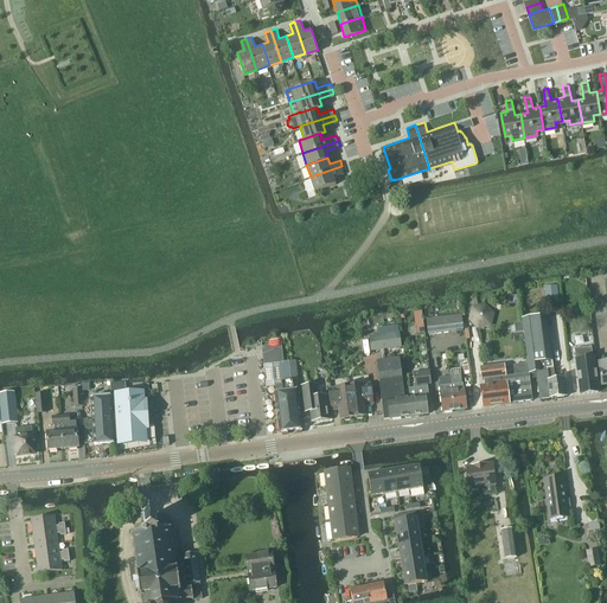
[(311,177),(314,188),(336,181),(333,175),(344,172),(342,166),(311,177)]
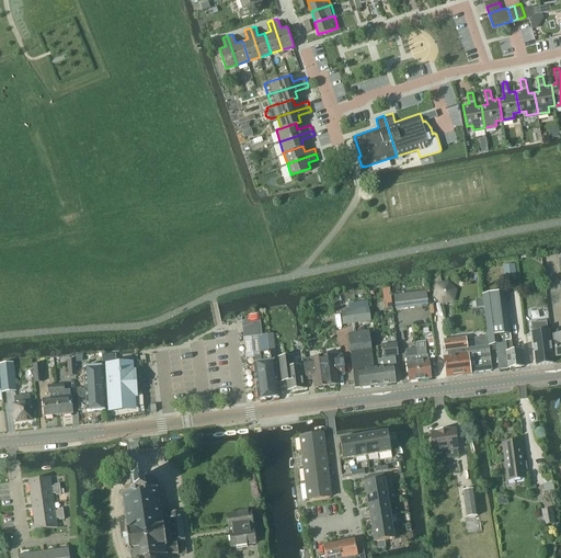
[(442,300),(454,298),(457,286),(448,277),(437,281),(433,292),(442,300)]
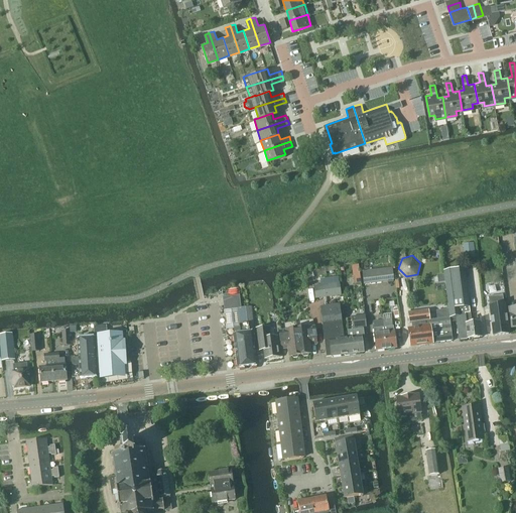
[(316,268),(317,273),(319,273),(327,271),(326,269),(338,267),(337,263),(326,266),(316,268)]
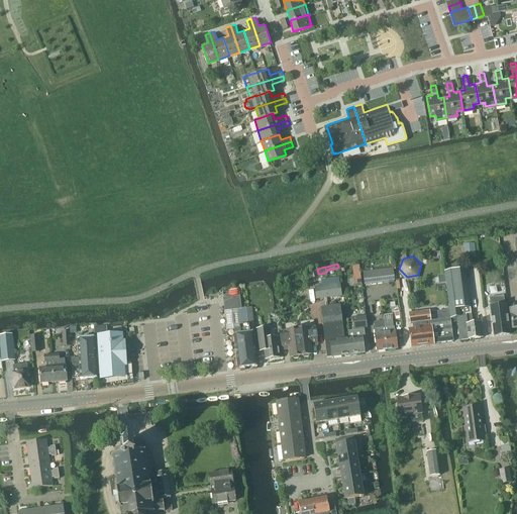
[(365,282),(395,278),(393,266),(363,269),(365,282)]
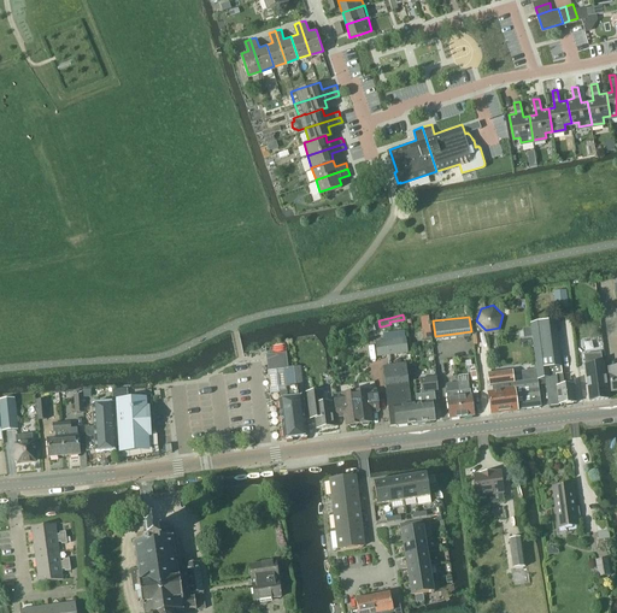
[(538,377),(546,376),(548,404),(576,400),(574,382),(563,382),(556,318),(530,322),(538,377)]
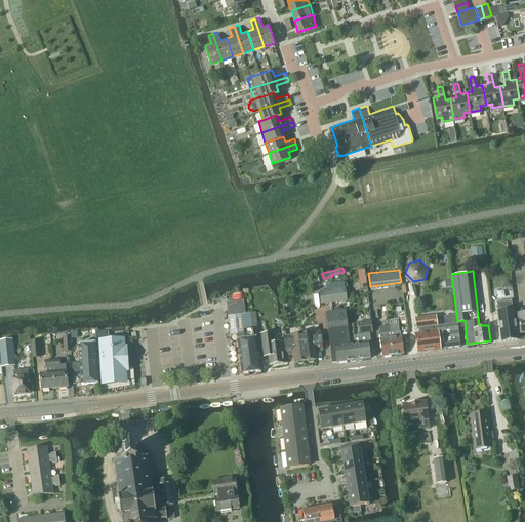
[(318,288),(320,300),(346,297),(345,284),(318,288)]
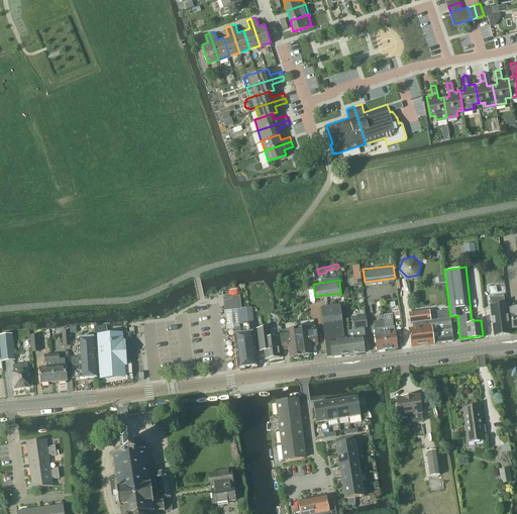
[(505,302),(504,293),(490,295),(491,304),(495,334),(510,332),(506,302),(505,302)]
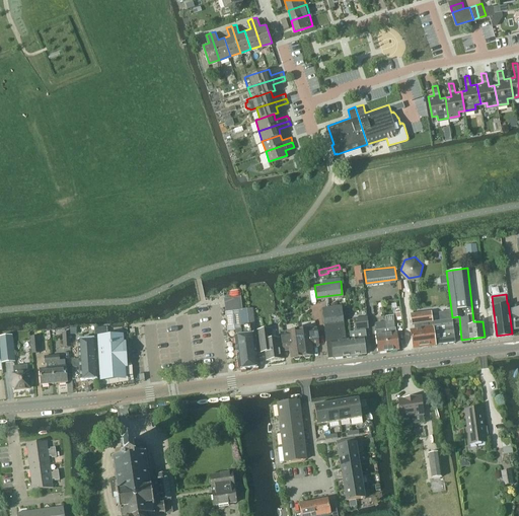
[(237,296),(224,297),(226,309),(238,308),(238,307),(242,306),(241,295),(237,296)]
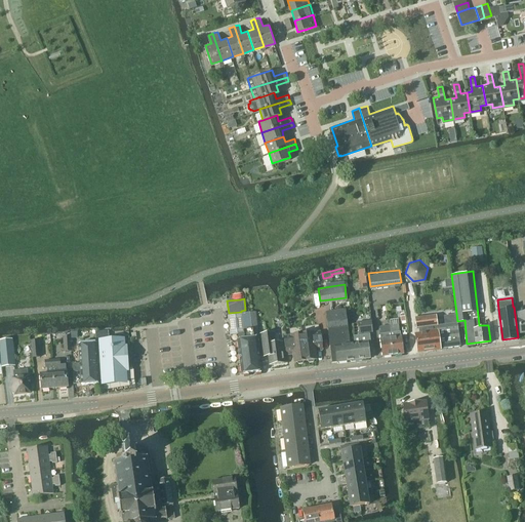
[(357,359),(355,342),(350,342),(346,307),(326,310),(332,357),(337,356),(338,360),(350,359),(352,360),(357,359)]
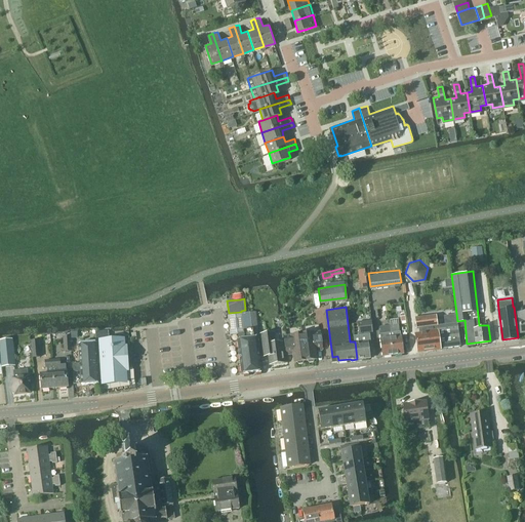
[(245,337),(237,338),(241,372),(261,369),(260,356),(257,335),(258,335),(256,318),(257,318),(255,309),(245,310),(241,311),(241,312),(243,329),(244,328),(245,337)]
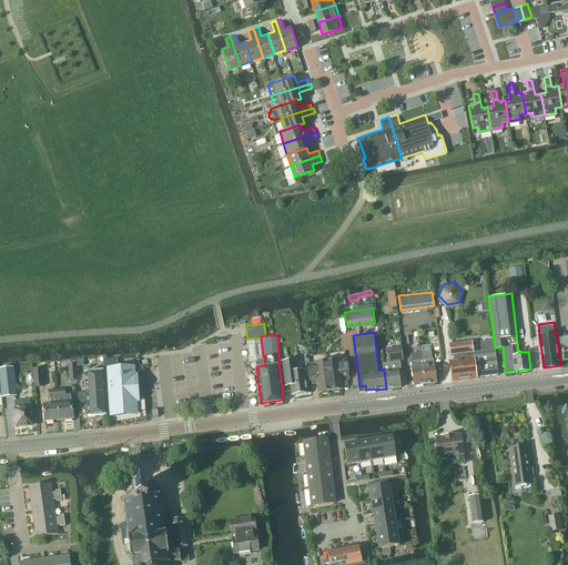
[(495,347),(474,350),(473,339),(449,342),(450,353),(455,353),(455,357),(449,359),(452,379),(498,373),(495,347)]
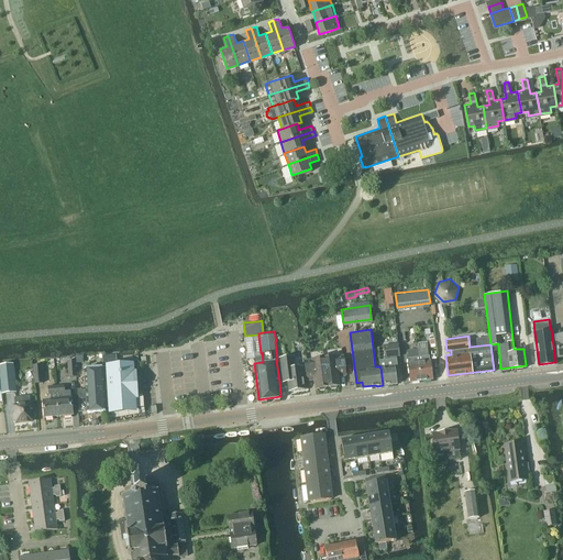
[(398,341),(384,343),(385,355),(400,353),(398,341)]
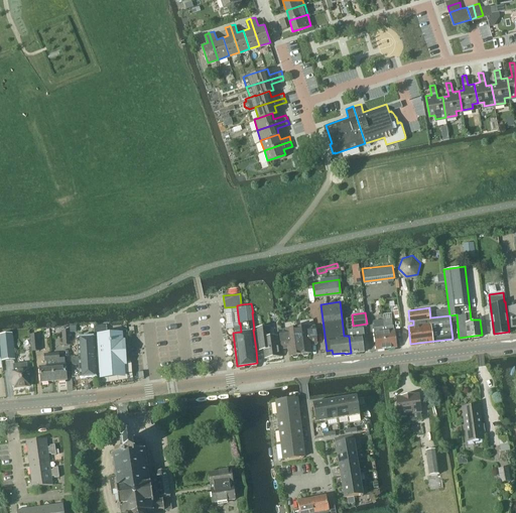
[(384,330),(386,347),(396,346),(393,324),(392,316),(383,317),(384,326),(384,325),(385,330),(384,330)]
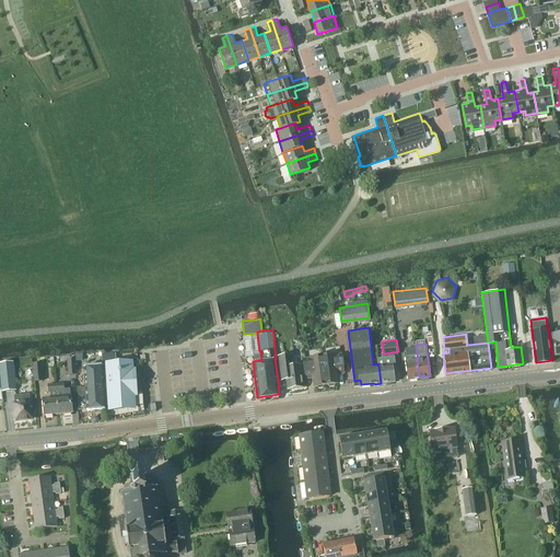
[(409,379),(419,376),(417,358),(418,358),(417,352),(417,354),(416,345),(406,347),(407,355),(406,355),(409,379)]
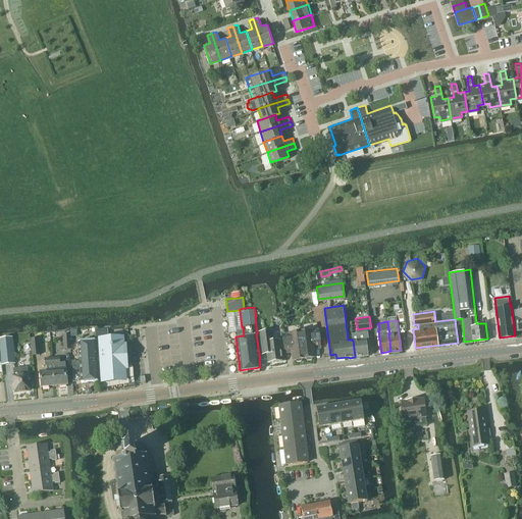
[(108,326),(95,327),(96,336),(109,335),(108,326)]
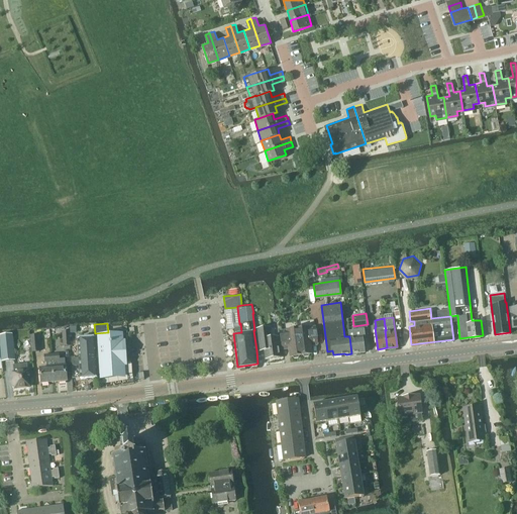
[(270,325),(256,327),(259,348),(266,348),(267,356),(281,355),(278,335),(271,335),(270,325)]
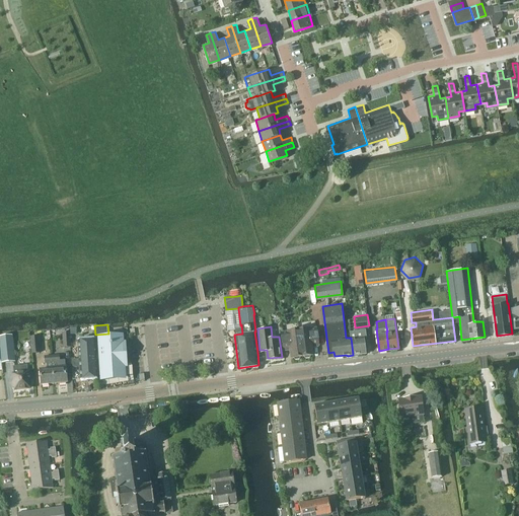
[(316,326),(306,328),(299,329),(302,355),(305,355),(305,357),(310,356),(310,354),(313,354),(312,344),(318,343),(316,326)]
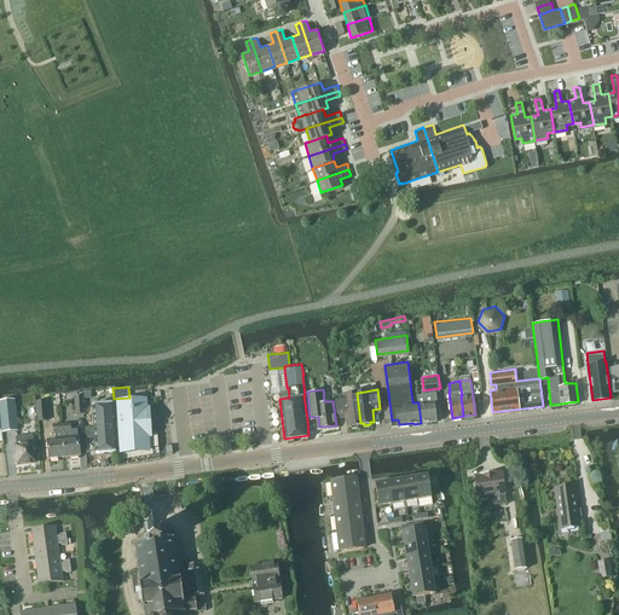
[(437,390),(417,393),(418,402),(421,423),(427,423),(429,421),(437,419),(434,402),(438,401),(437,390)]
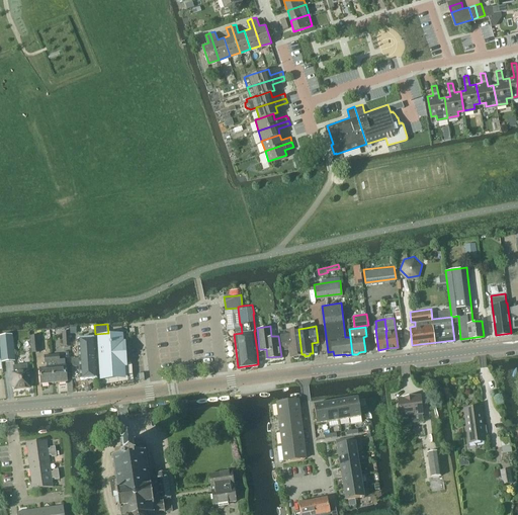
[(298,355),(301,354),(298,329),(280,331),(281,336),(282,347),(289,346),(290,356),(293,355),(294,357),(298,357),(298,355)]
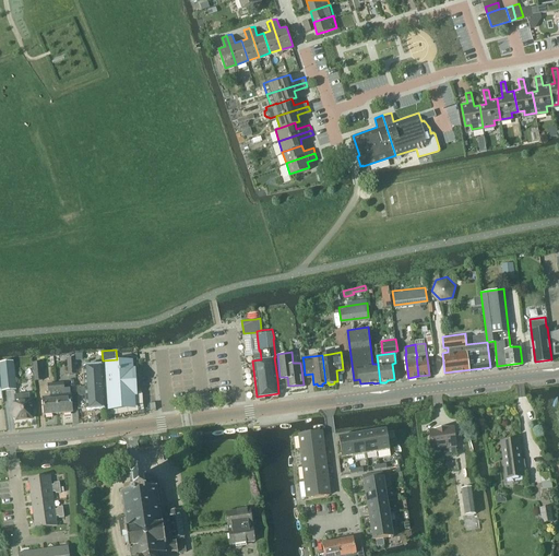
[(13,359),(0,361),(0,365),(2,388),(16,387),(13,359)]
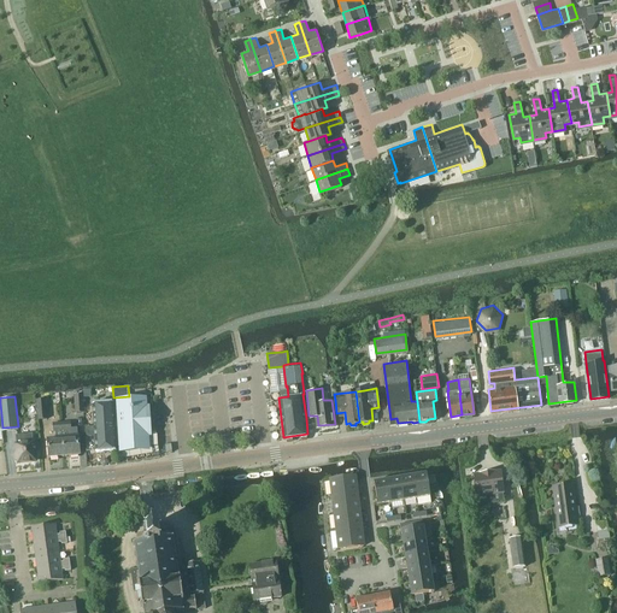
[(37,417),(46,417),(45,398),(36,399),(37,417)]
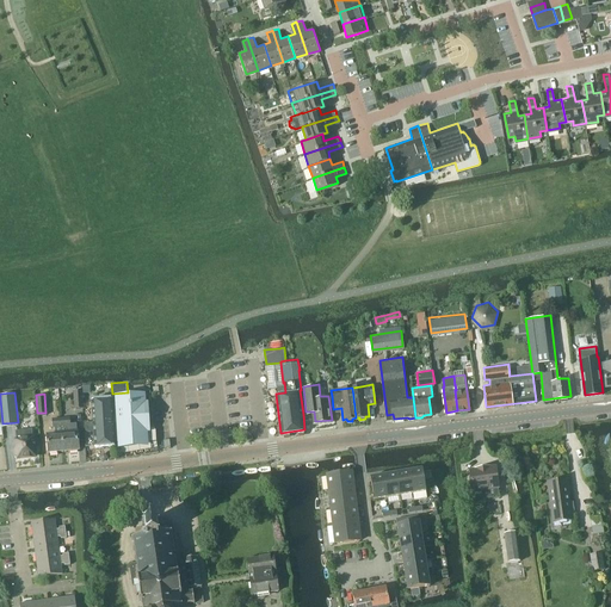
[(112,396),(92,397),(96,445),(117,444),(113,396),(112,396)]
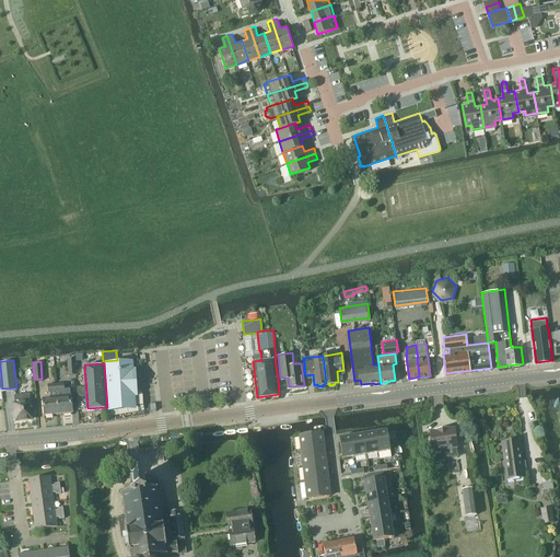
[(111,405),(106,409),(107,418),(144,412),(141,390),(136,390),(135,384),(139,384),(138,376),(135,378),(133,369),(131,369),(131,363),(107,364),(109,399),(109,403),(111,405)]
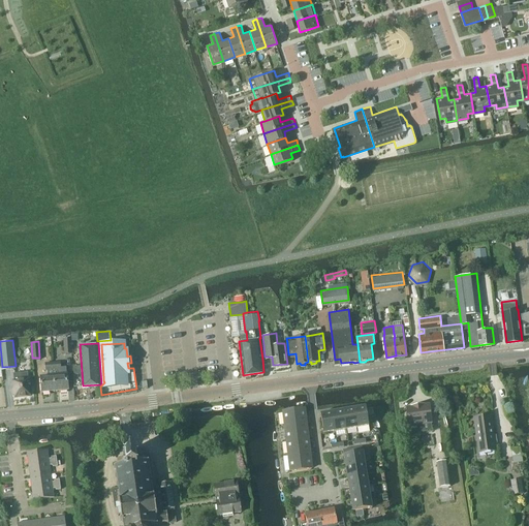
[(41,391),(55,390),(53,360),(45,361),(45,368),(48,368),(48,374),(40,374),(41,391)]
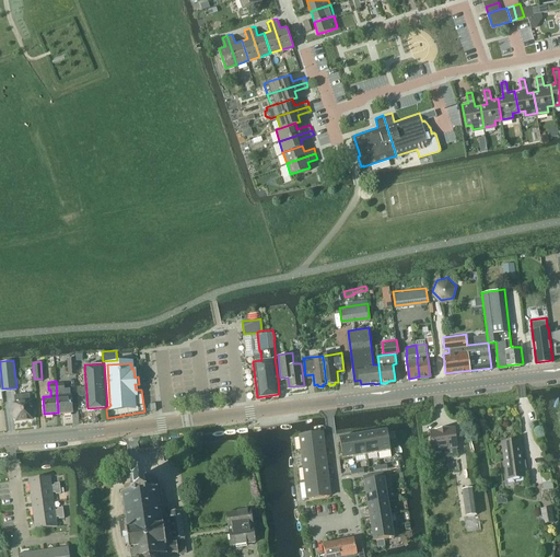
[(56,381),(58,413),(72,412),(70,387),(65,387),(63,381),(56,381)]
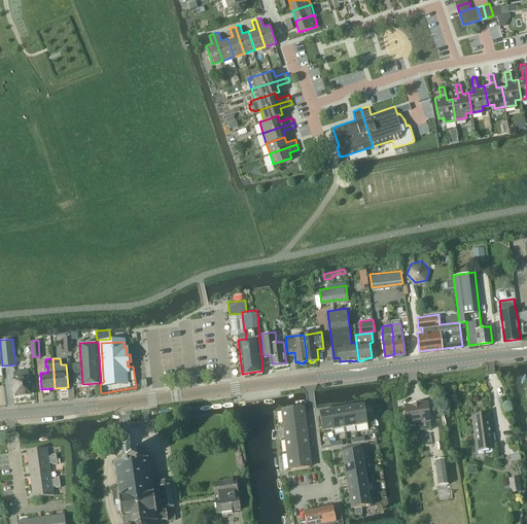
[(14,384),(12,385),(13,393),(16,392),(16,393),(30,391),(30,385),(32,384),(31,377),(30,377),(30,376),(29,376),(28,369),(13,370),(13,377),(14,384)]
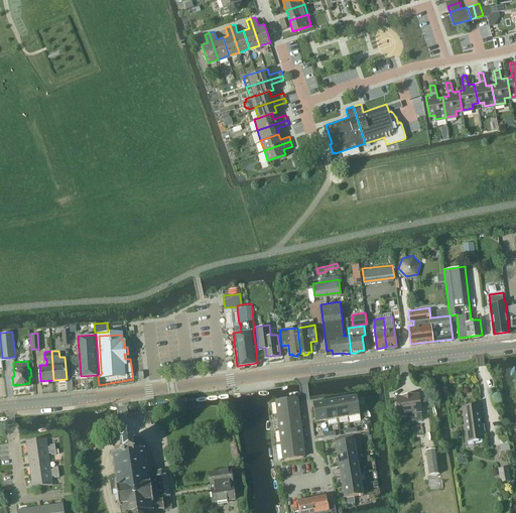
[(418,392),(396,395),(398,414),(407,413),(408,419),(421,417),(421,411),(418,392)]
